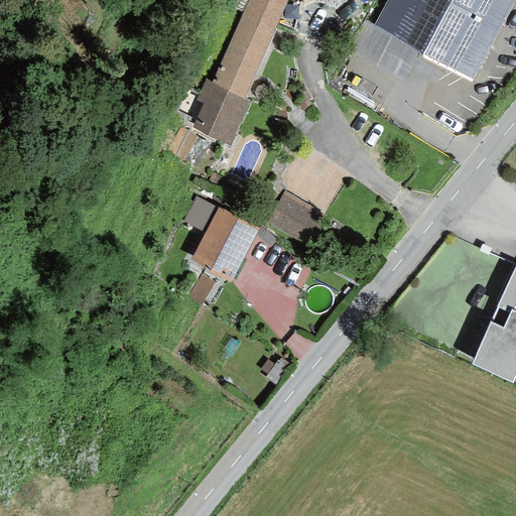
[(243,99),(287,0),(248,0),(212,83),(211,85),(243,99)]
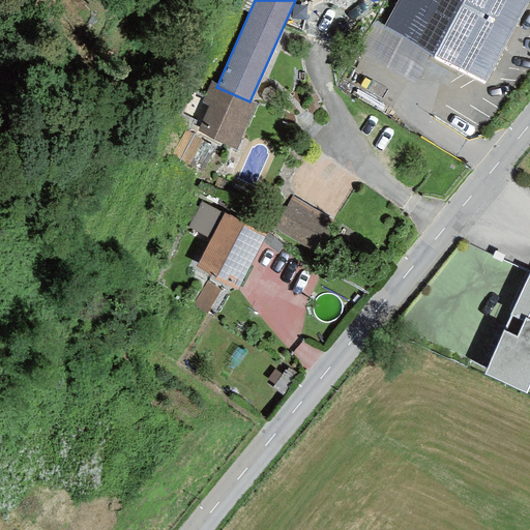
[(528,0),(399,0),(383,28),(482,83),(528,0)]
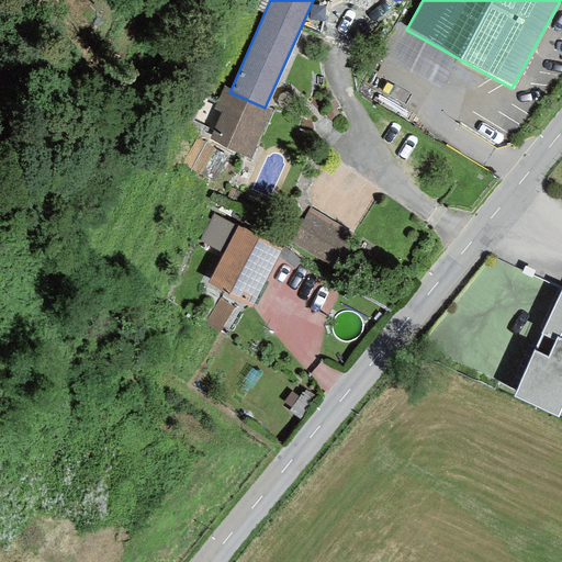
[(273,111),(265,108),(229,92),(231,90),(223,87),(213,110),(220,113),(208,142),(250,159),(260,136),(262,136),(273,111)]
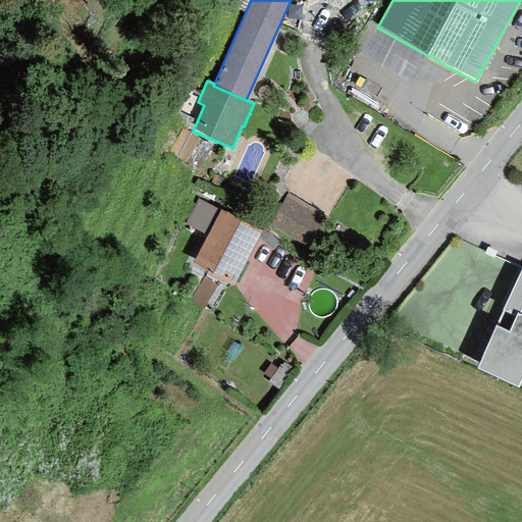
[(199,138),(181,128),(168,152),(185,162),(199,138)]
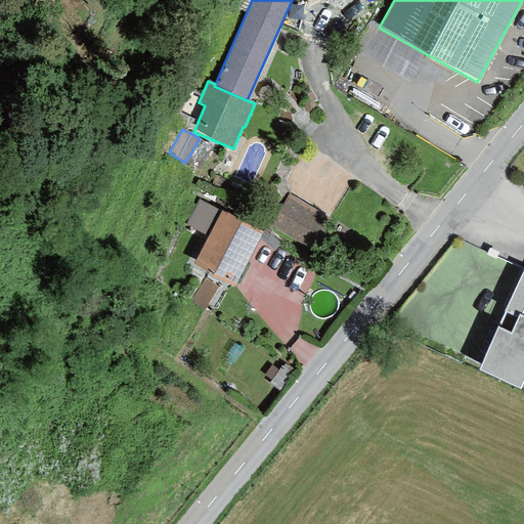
[(328,217),(289,194),(270,225),(310,248),(328,217)]
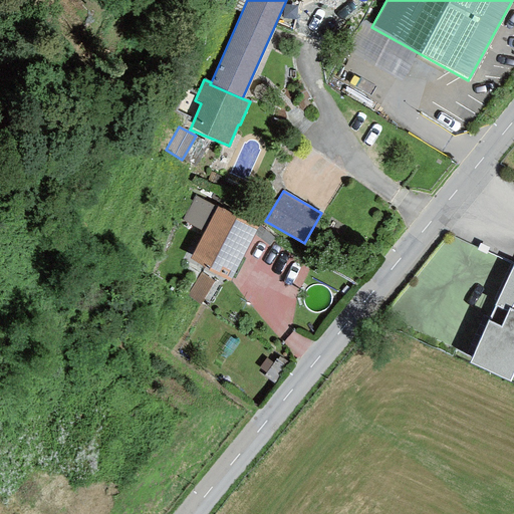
[(218,208),(195,196),(181,220),(205,233),(218,208)]
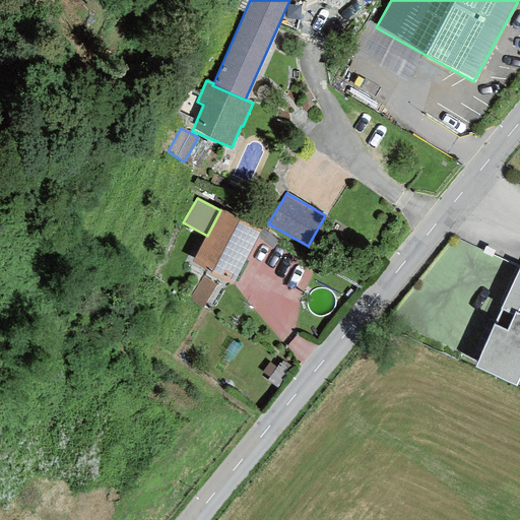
[(261,231),(220,210),(207,236),(192,262),(233,283),(261,231)]
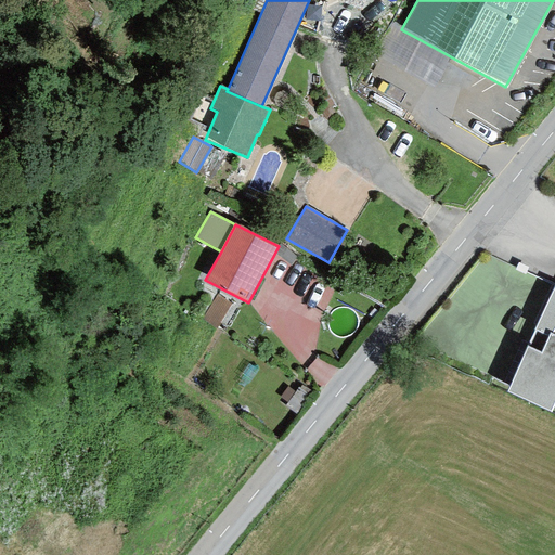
[(554,400),(554,287),(506,391),(550,412),(554,400)]
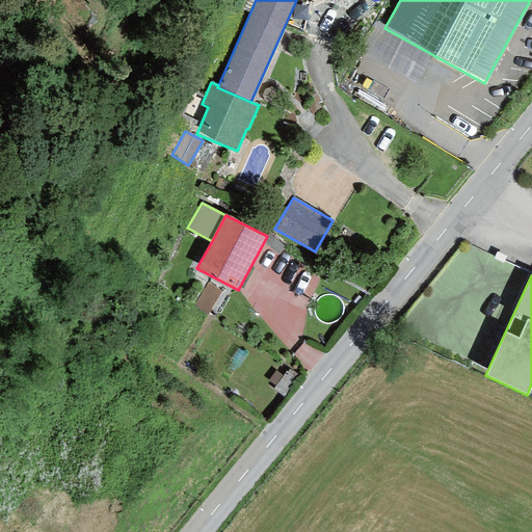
[(222,292),(207,283),(192,306),(208,315),(222,292)]
